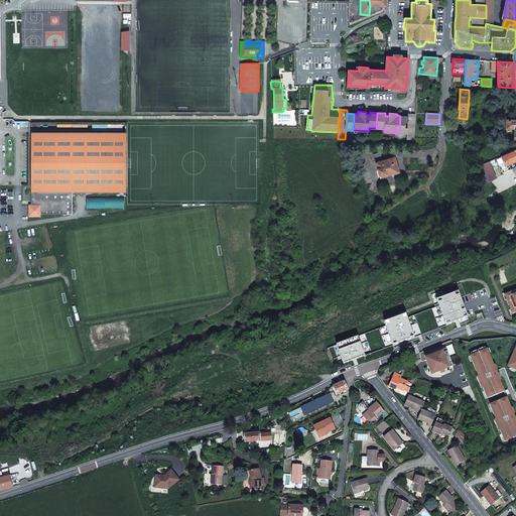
[(407,133),(406,139),(413,140),(413,139),(415,114),(408,114),(408,116),(407,133)]
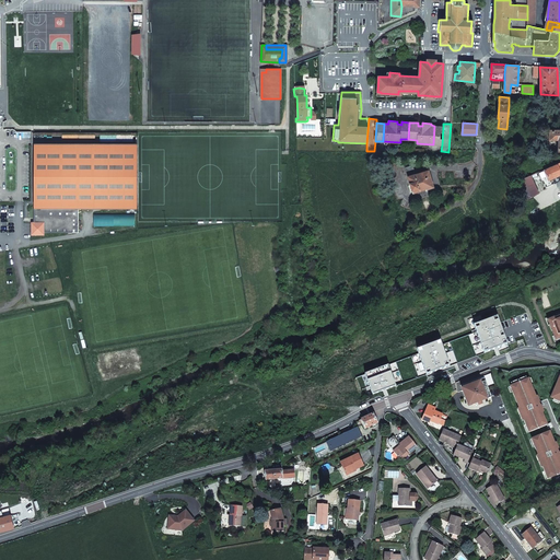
[(443,126),(434,126),(433,144),(442,144),(443,126)]
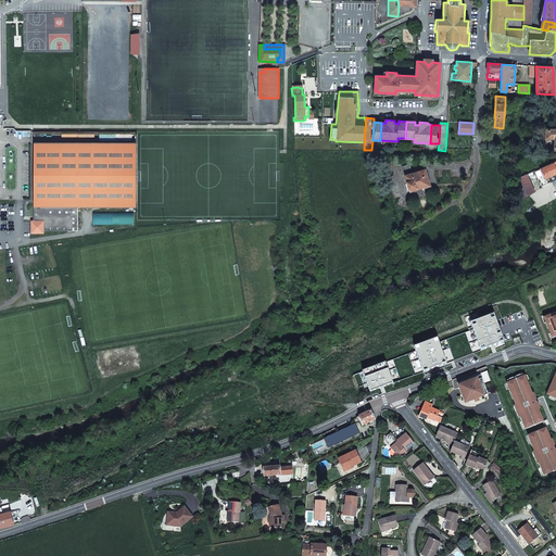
[(554,139),(554,151),(555,150),(555,128),(546,128),(546,140),(554,139)]
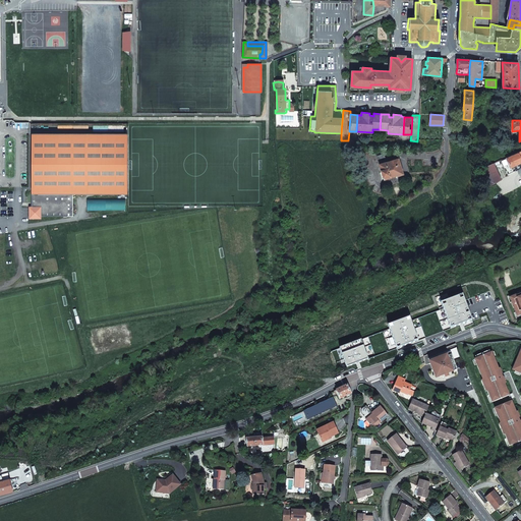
[(127,135),(32,135),(32,193),(127,193),(127,135)]
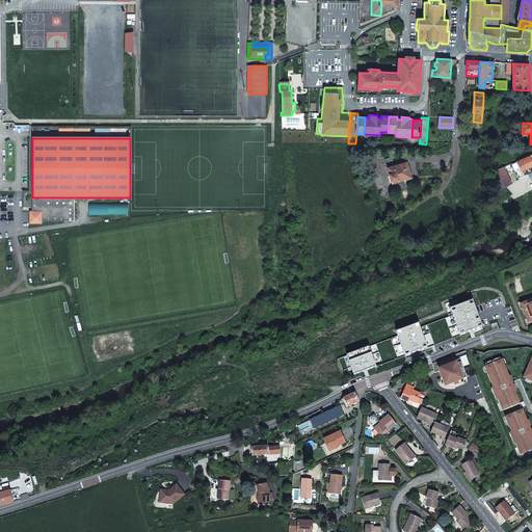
[(531,154),(516,161),(522,171),(531,166),(531,154)]
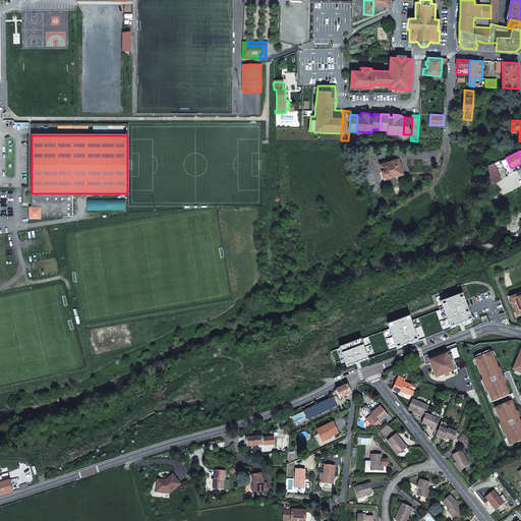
[(397,175),(398,176),(403,174),(398,159),(387,162),(384,154),(378,156),(380,165),(385,179),(397,175)]
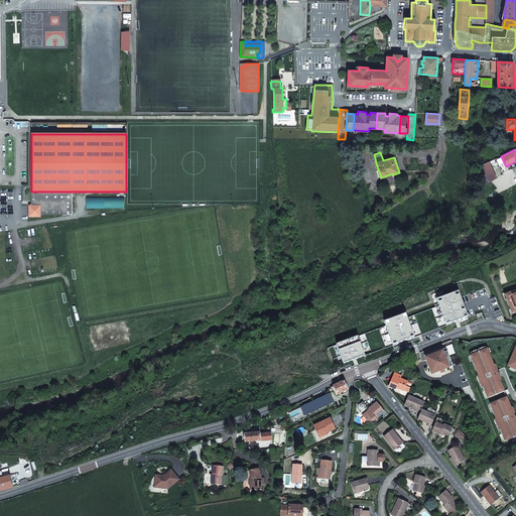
[(477,167),(483,185),(497,177),(490,161),(477,167)]
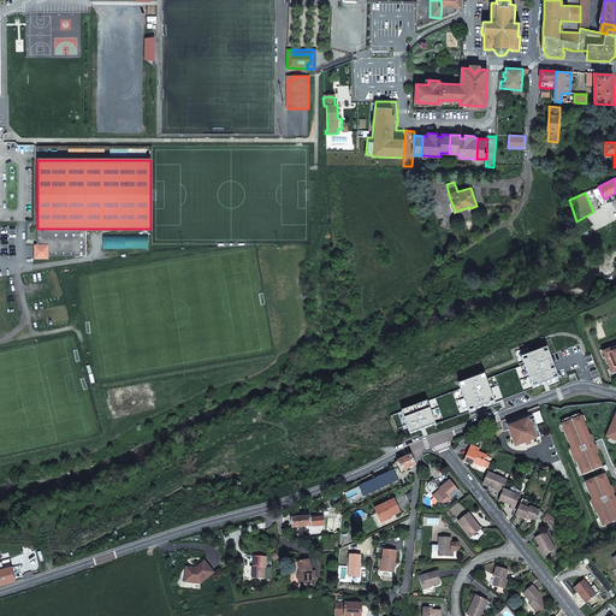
[(35,246),(35,259),(49,259),(49,255),(80,255),(80,258),(87,258),(87,230),(37,230),(37,246),(35,246)]
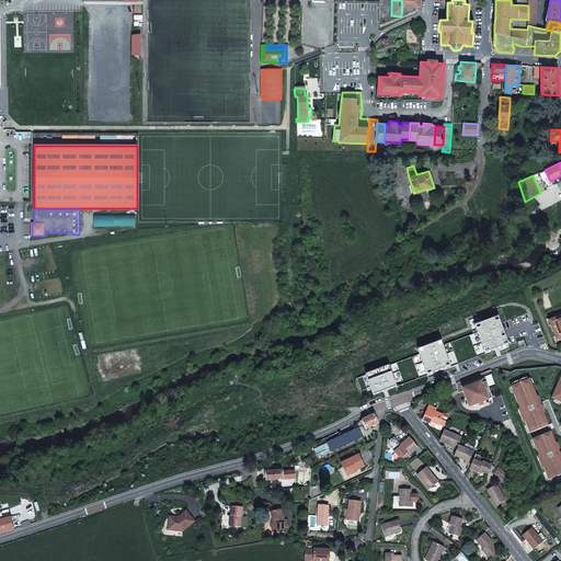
[(484,352),(477,333),(474,324),(483,321),(482,316),(469,320),(473,334),(469,335),(477,356),(490,352),(490,351),(484,352)]
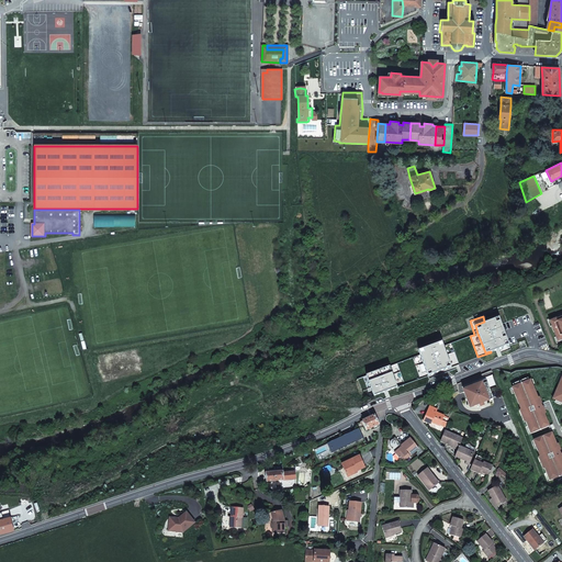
[(484,322),(475,325),(478,334),(485,352),(491,351),(508,345),(498,316),(484,322)]
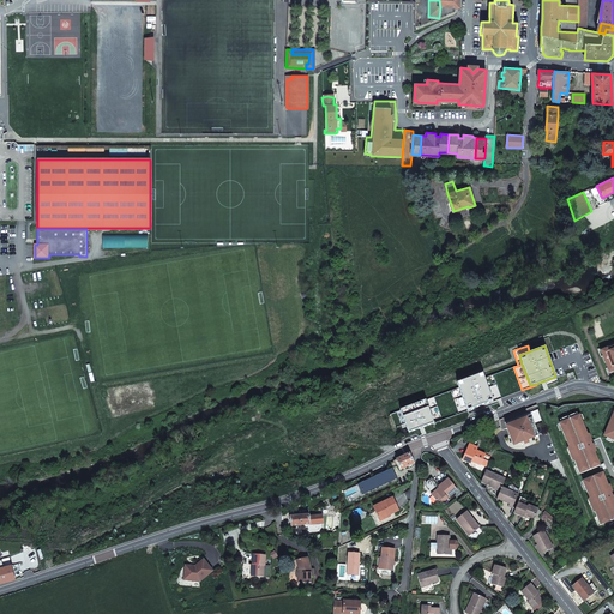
[(613,347),(602,351),(611,372),(613,369),(613,347)]
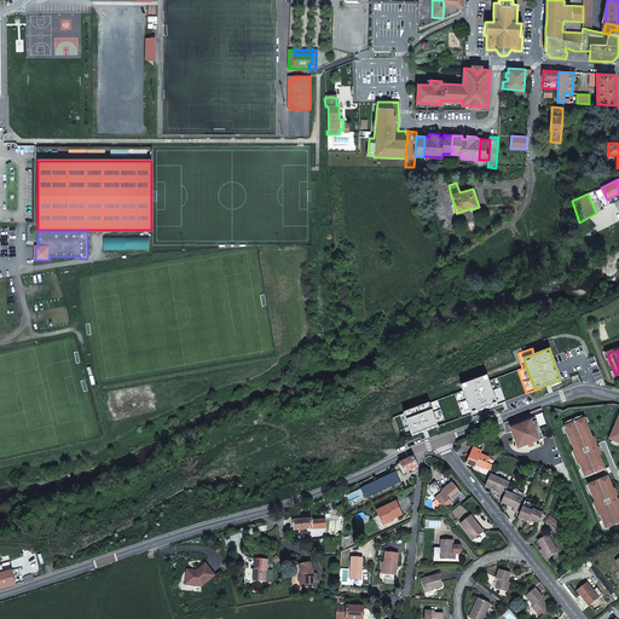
[(526,393),(518,370),(497,379),(505,400),(526,393)]
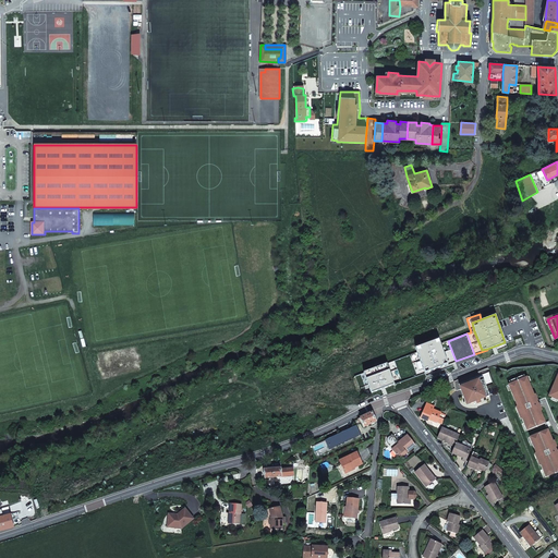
[(438,338),(415,347),(417,352),(425,373),(448,364),(440,343),(438,338)]
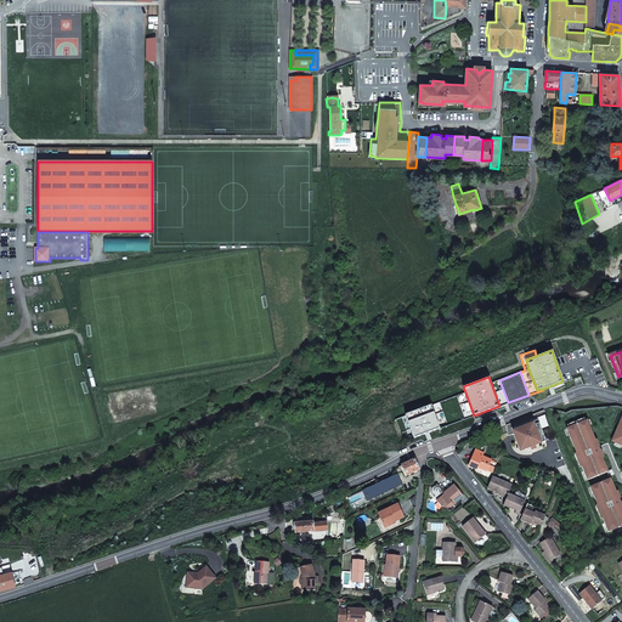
[(508,402),(499,380),(491,383),(499,406),(508,402)]
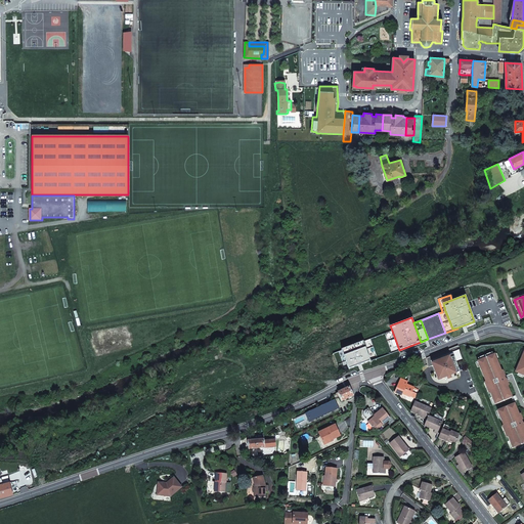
[(392,331),(384,334),(391,353),(399,350),(392,331)]
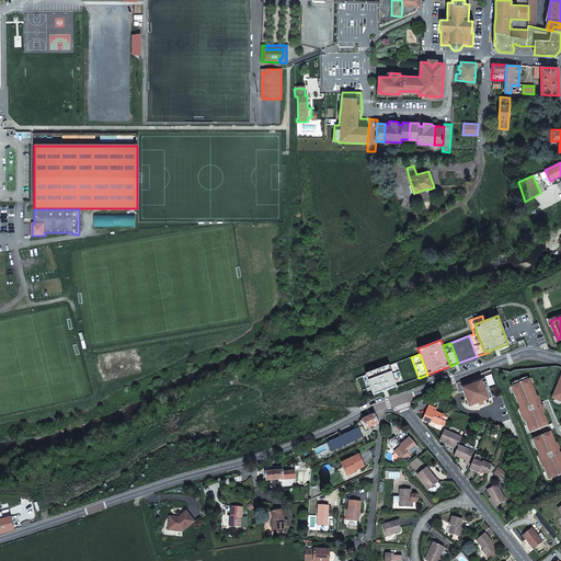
[(411,357),(397,363),(404,384),(419,378),(411,357)]
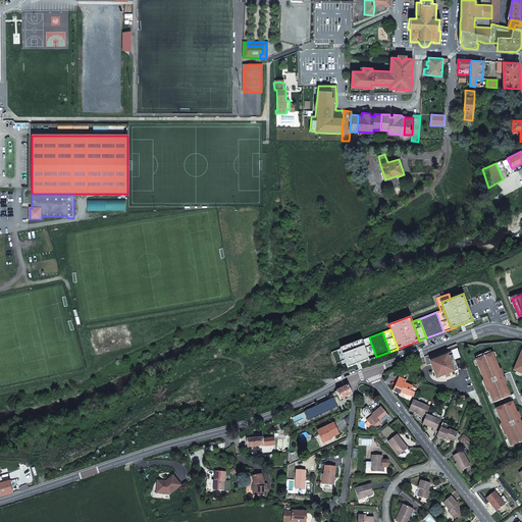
[(369,337),(361,341),(368,360),(376,357),(369,337)]
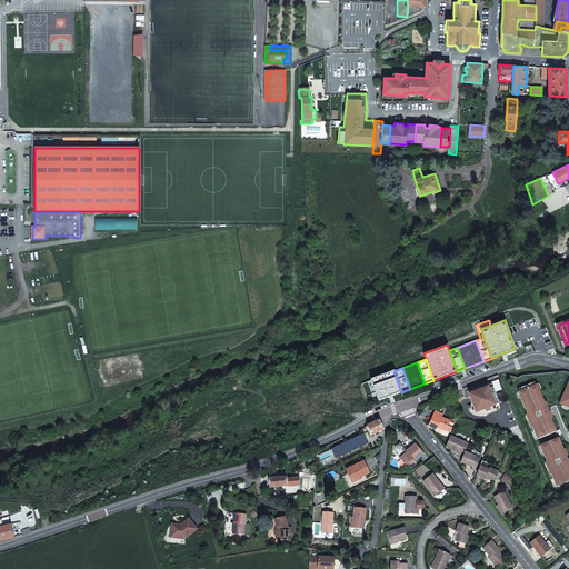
[(393,370),(370,379),(379,401),(401,392),(393,371),(393,370)]
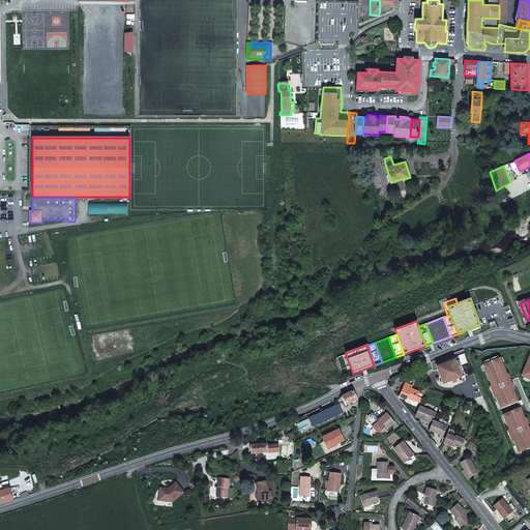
[(517,453),(529,447),(529,434),(528,430),(529,429),(527,424),(526,425),(524,420),(525,419),(520,405),(519,401),(513,389),(512,390),(510,385),(512,384),(510,380),(508,381),(506,376),(507,375),(500,358),(481,365),(517,453)]
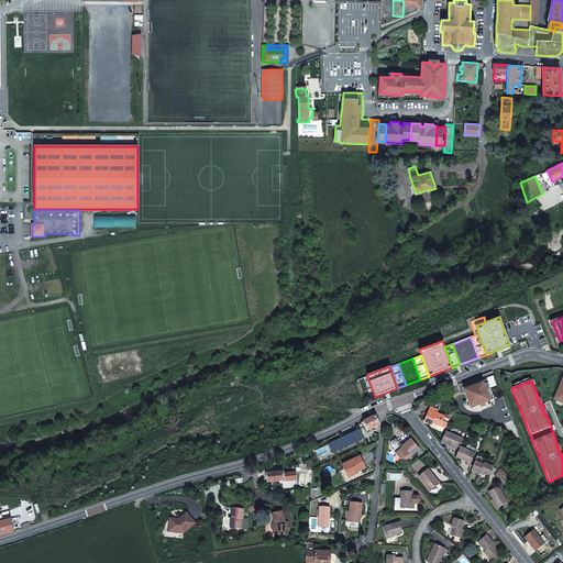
[(470,390),(465,393),(471,407),(475,405),(475,407),(481,405),(485,403),(494,399),(488,383),(484,385),(483,383),(468,389),(470,390)]
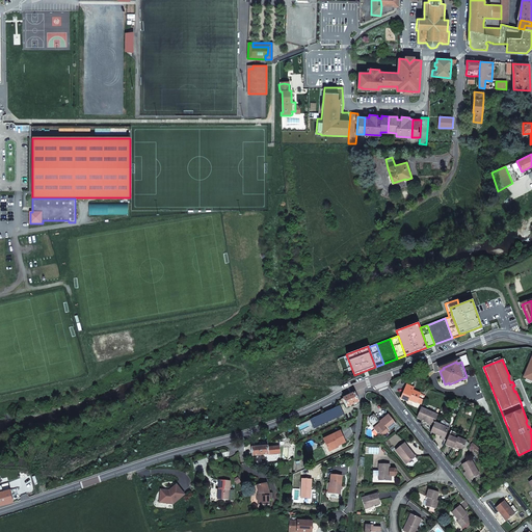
[(417,403),(421,393),(414,390),(415,388),(406,384),(401,398),(408,401),(409,400),(417,403)]
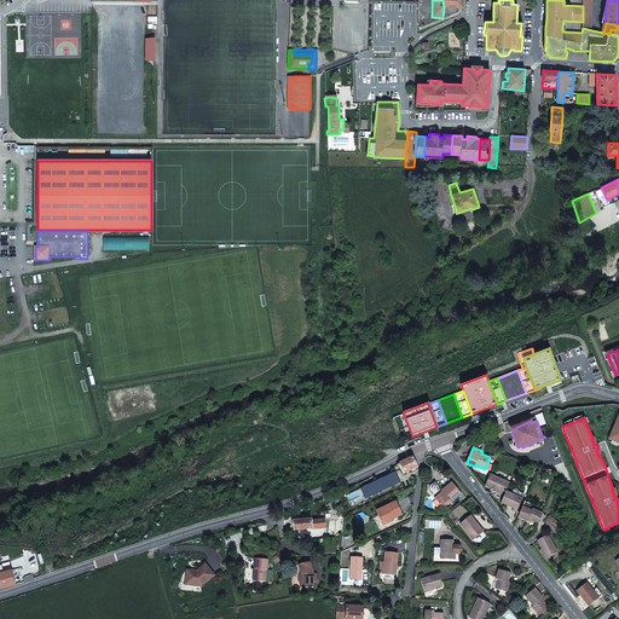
[(414,457),(381,473),(383,478),(388,476),(388,478),(401,472),(399,468),(400,467),(403,470),(404,470),(405,473),(411,470),(416,468),(417,467),(414,457)]
